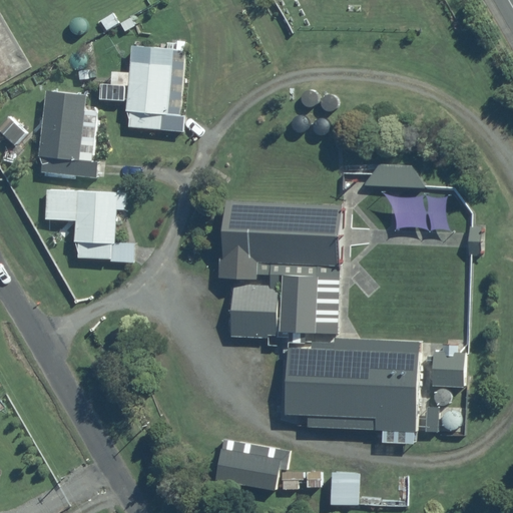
[(0,9),(0,88),(34,69),(0,9)]
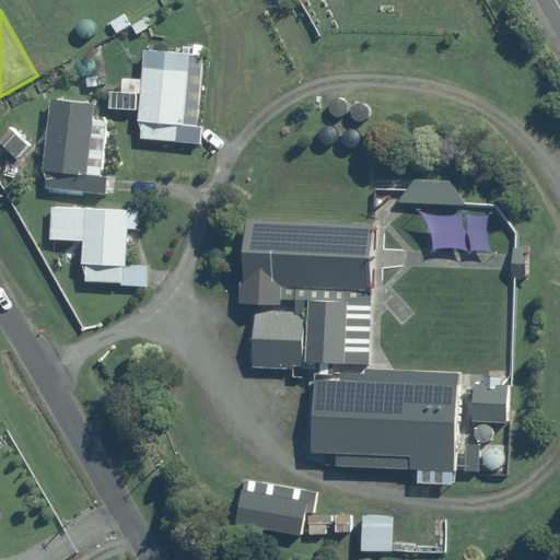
[(138,77),(121,74),(119,92),(108,91),(106,107),(137,111),(135,138),(143,138),(201,143),(202,124),(195,123),(202,43),(181,41),(179,49),(141,46),(138,77)]
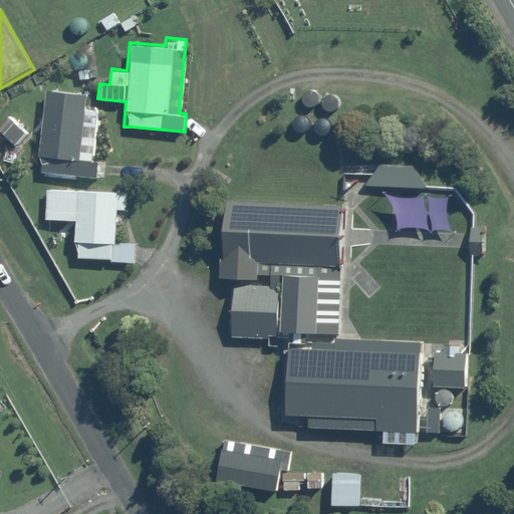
[(40,173),(55,173),(98,174),(98,159),(93,159),(93,153),(98,153),(99,106),(85,106),(86,87),(42,86),(42,91),(40,173)]
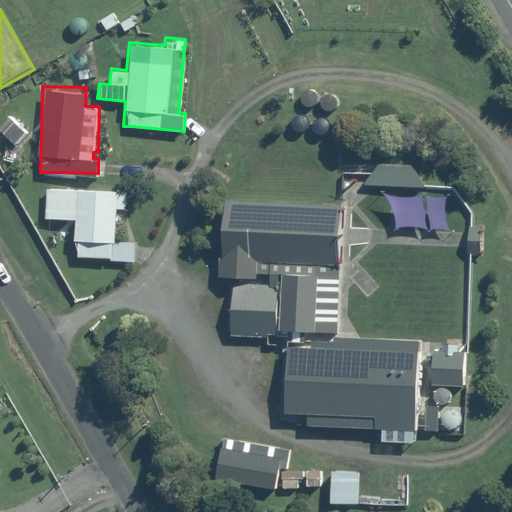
[(376,163),(375,184),(424,185),(413,164),(376,163)]
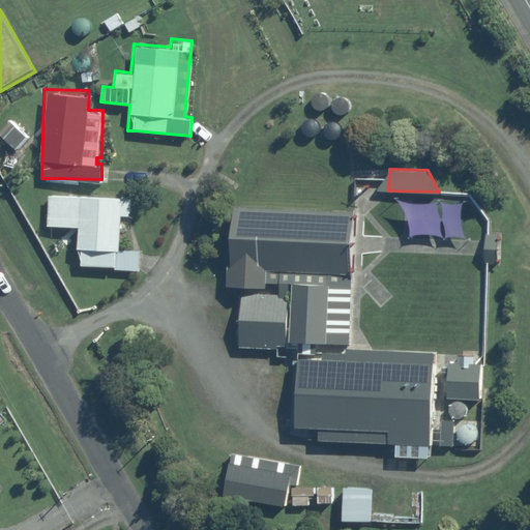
[(47,193),(47,200),(47,225),(76,226),(75,252),(78,252),(78,266),(113,266),(113,272),(141,272),(141,247),(119,247),(119,216),(130,216),(130,194),(47,193)]
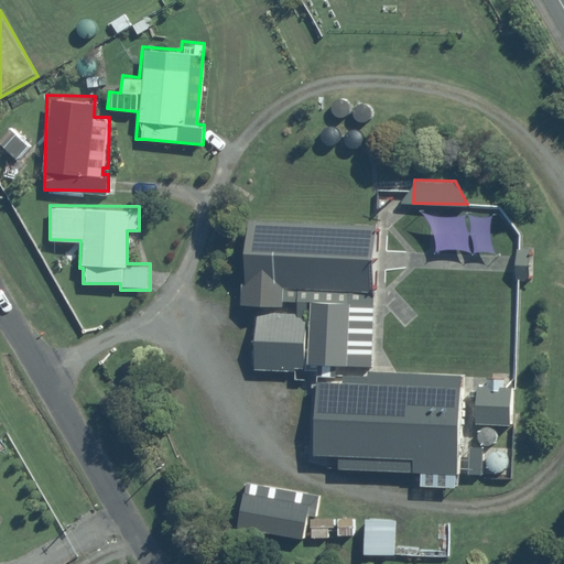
[(380,225),(266,220),(243,220),(241,300),(257,301),(255,366),(321,368),(320,377),(342,378),(343,365),(376,366),(380,225)]
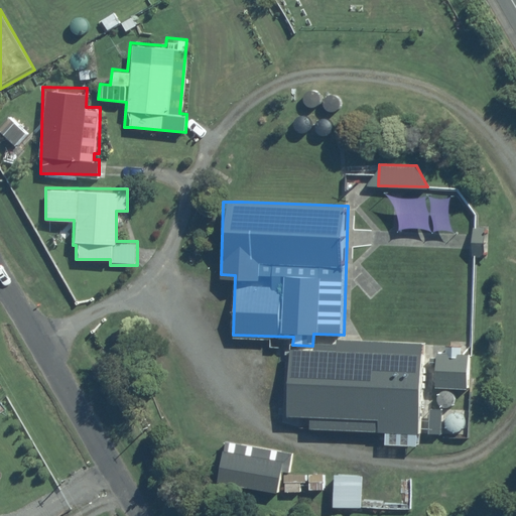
[(422,352),(422,342),(338,338),(338,343),(315,342),(315,350),(290,349),(289,360),(287,414),(311,415),(310,427),(441,433),(442,408),(432,408),(433,384),(470,386),(472,354),(422,352)]
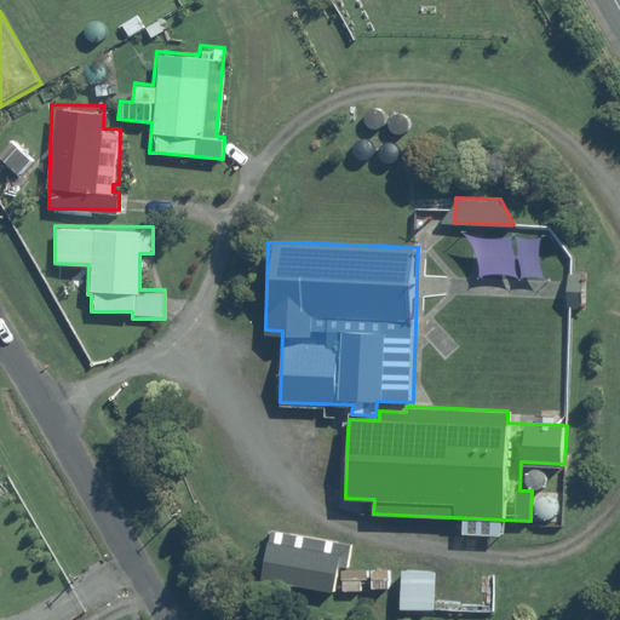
[(355,545),(273,532),(269,530),(260,581),(336,595),(339,569),(351,572),(355,545)]
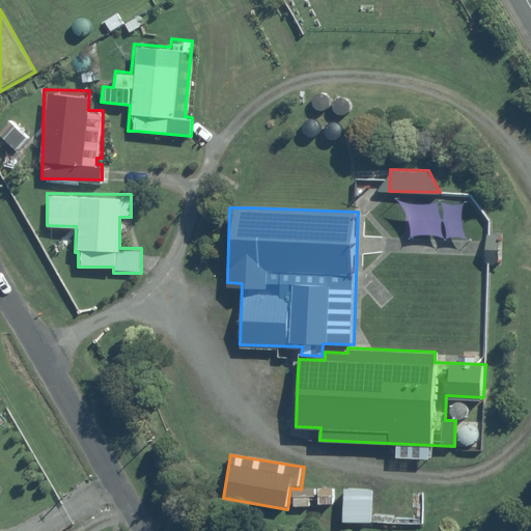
[(373,487),(344,487),(343,521),(372,521),(373,487)]
